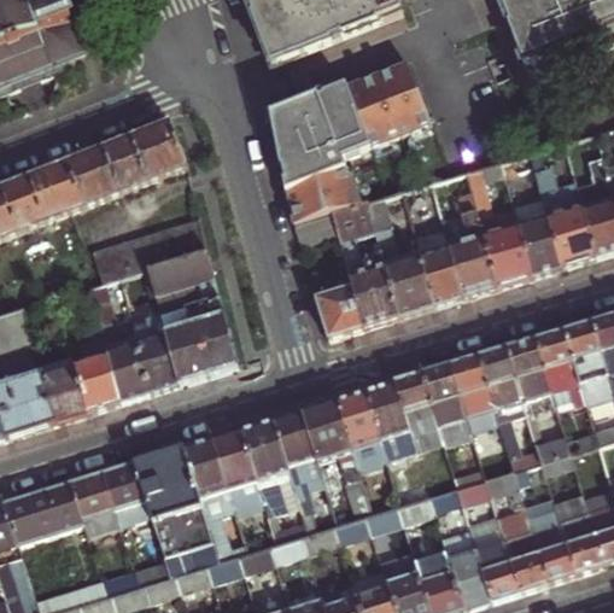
[(0,0),(0,93),(75,64),(72,56),(83,52),(63,0),(0,0)]
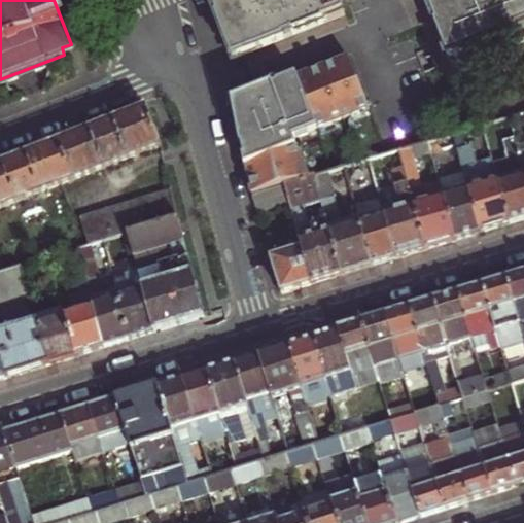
[(213,0),(208,2),(222,46),(290,24),(339,8),(345,6),(343,0),(213,0)]
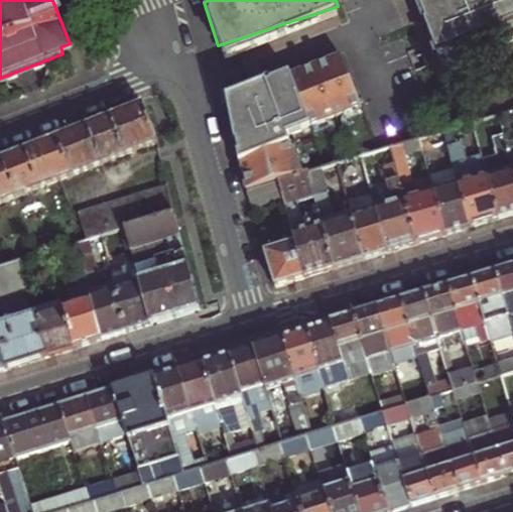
[(423,0),(430,17),(431,16),(436,27),(434,28),(449,64),(512,36),(512,0),(423,0)]
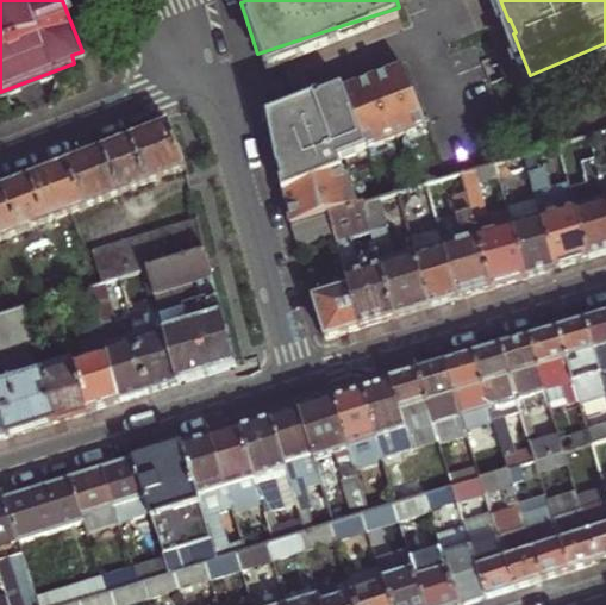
[(267,110),(274,145),(283,194),(289,223),(329,211),(335,209),(355,203),(338,157),(425,124),(400,58),(378,67),(350,78),(267,110)]
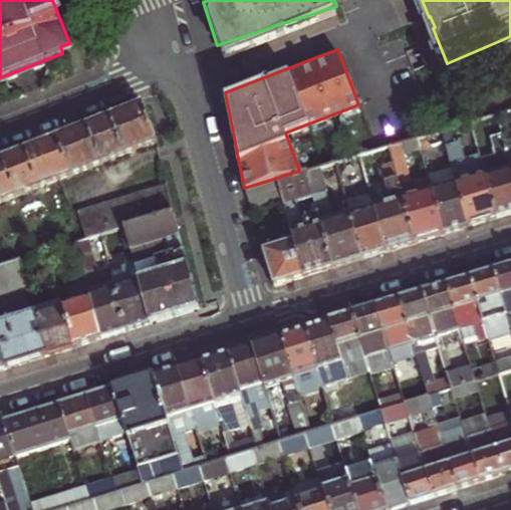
[(73,128),(53,135),(68,172),(155,139),(141,101),(73,128)]
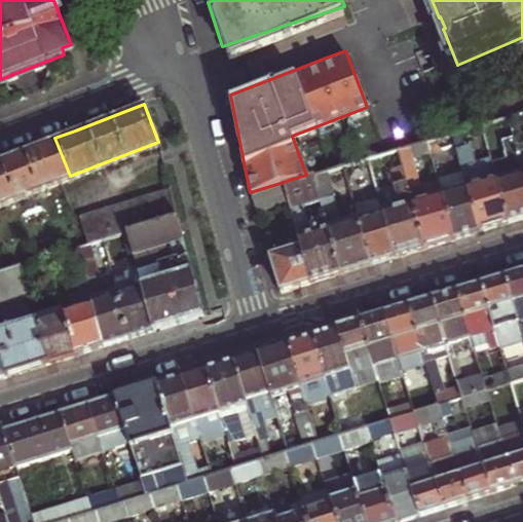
[(450,143),(458,170),(477,228),(497,222),(507,219),(494,178),(493,175),(479,179),(472,155),(462,127),(452,131),(447,133),(450,143)]
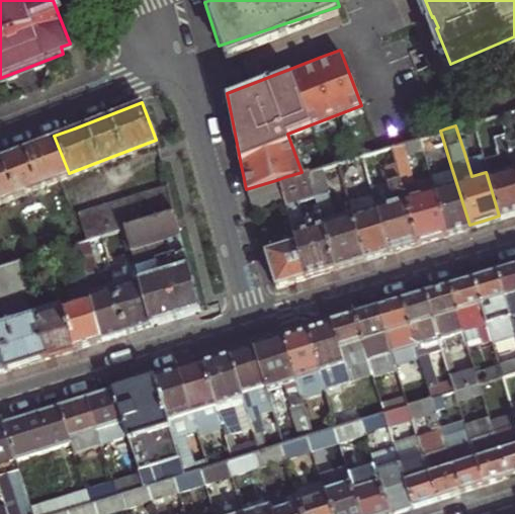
[(440,131),(417,138),(419,147),(420,148),(443,141),(440,131)]
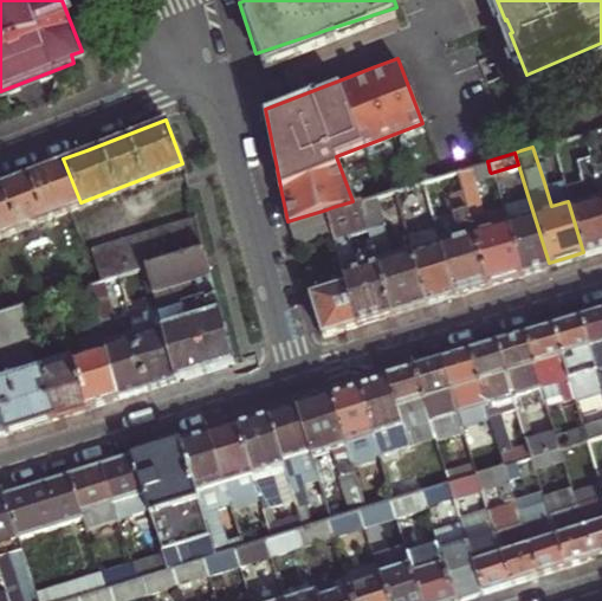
[(573,157),(577,172),(593,167),(589,153),(573,157)]
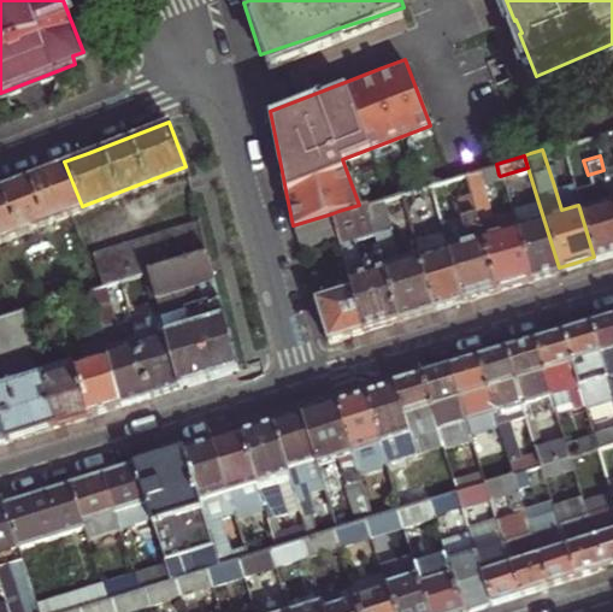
[(0,237),(82,206),(64,162),(17,181),(0,187),(0,237)]
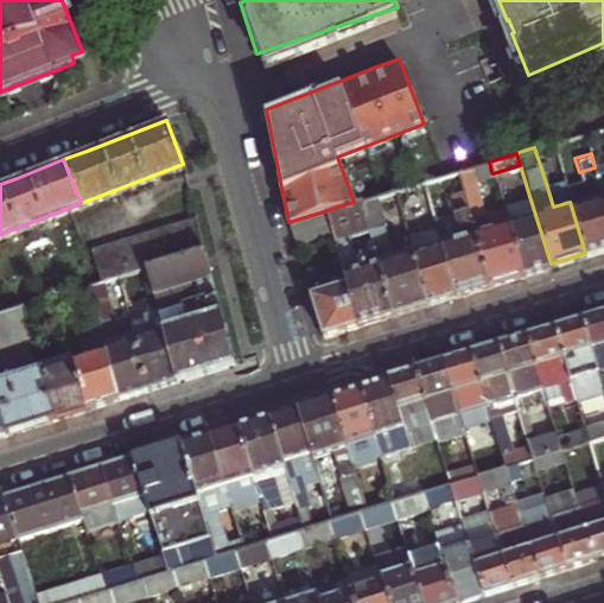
[(489,162),(470,167),(472,177),(491,172),(489,162)]
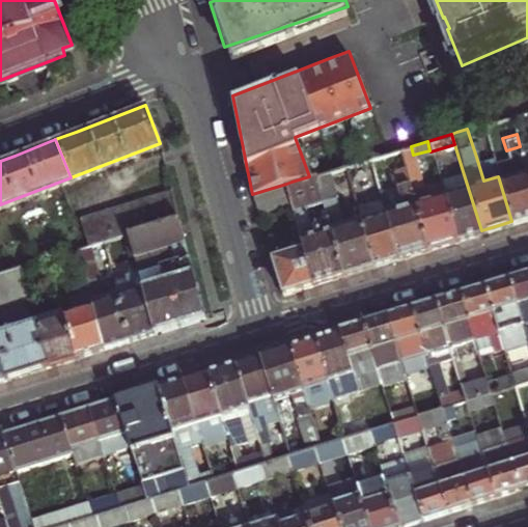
[(421,183),(413,155),(411,146),(397,149),(403,166),(407,182),(413,179),(415,184),(421,183)]
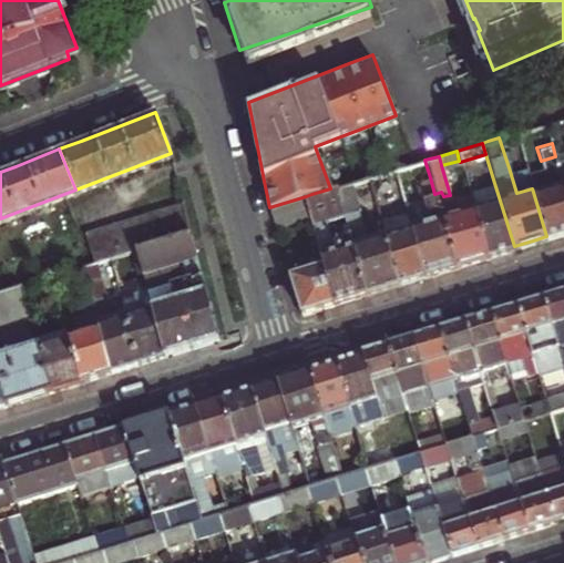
[(549,187),(533,192),(546,236),(563,231),(563,184),(563,182),(559,166),(555,156),(541,161),(549,187)]
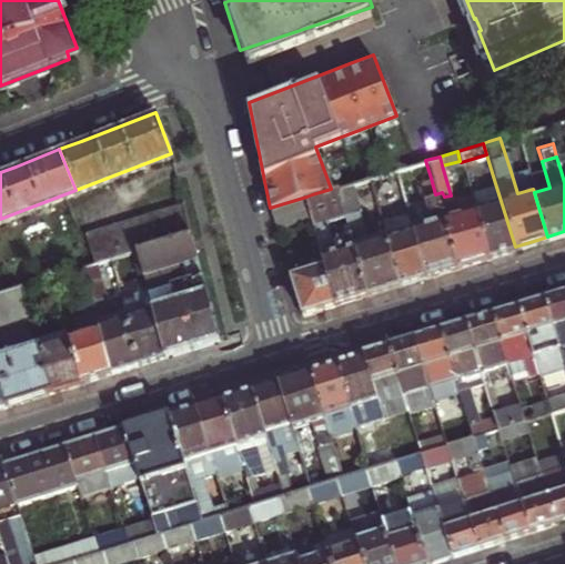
[(533,189),(534,192),(550,188),(542,161),(526,165),(533,189)]
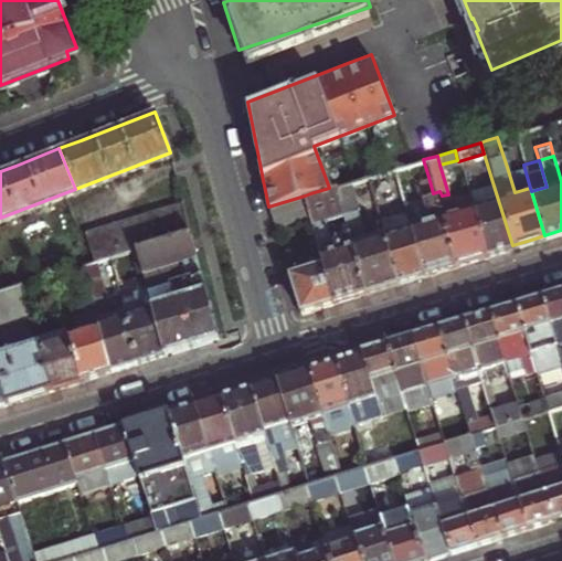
[(530,188),(523,165),(522,162),(507,167),(515,192),(530,188)]
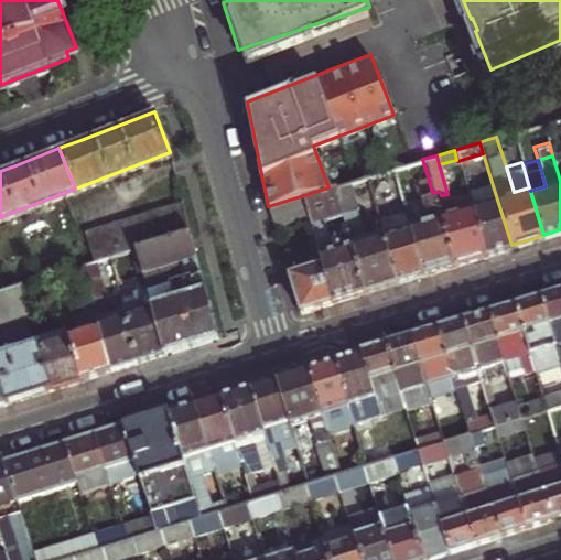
[(366,176),(373,201),(385,197),(378,172),(366,176)]
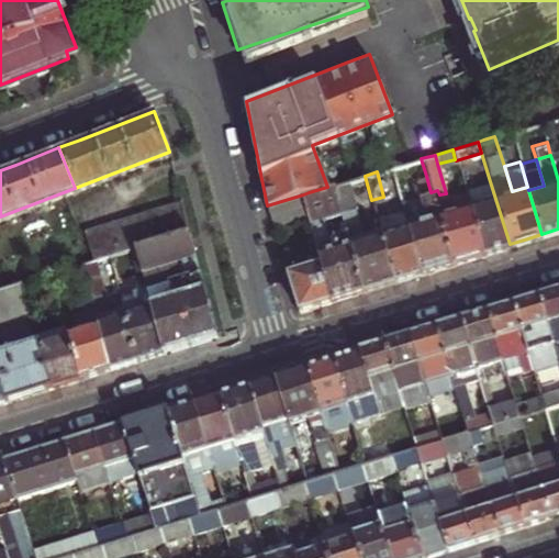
[(431,192),(426,176),(414,179),(418,196),(431,192)]
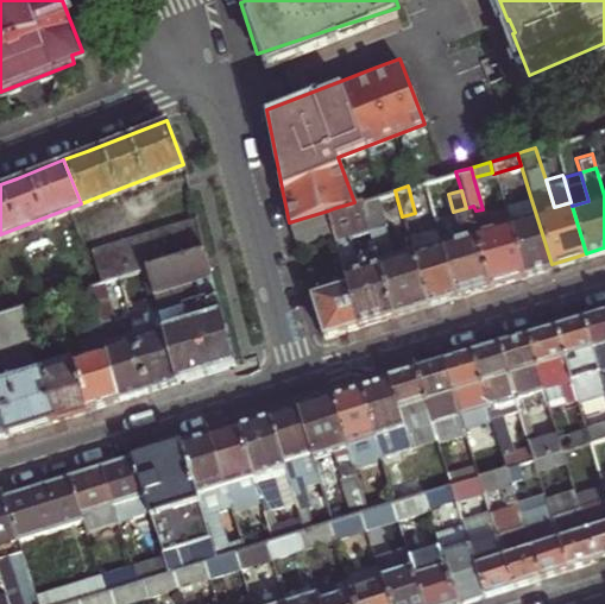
[(391,251),(376,196),(361,201),(369,230),(373,247),(377,260),(391,314),(410,308),(426,303),(411,251),(389,258),(391,251)]
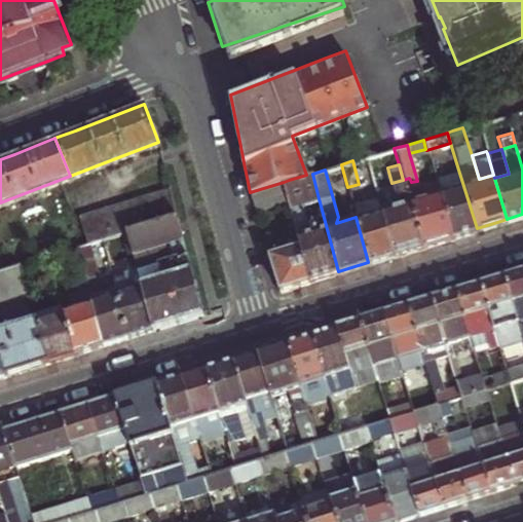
[(477,228),(458,170),(435,177),(435,178),(439,191),(452,236),(470,231),(477,228)]
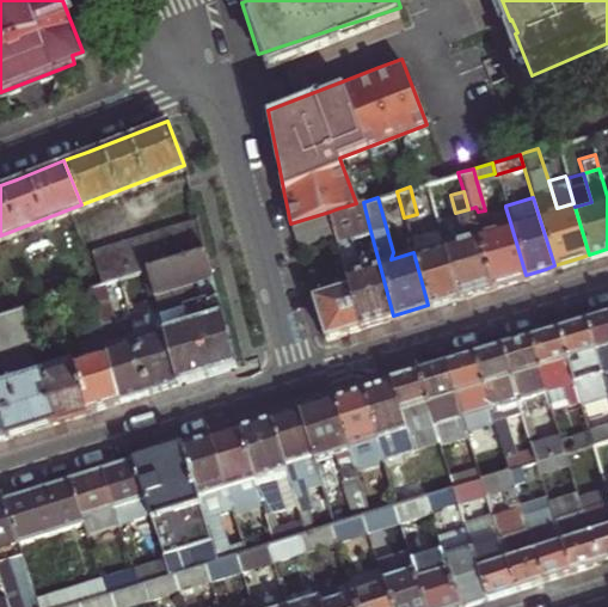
[(351,237),(370,231),(363,202),(356,203),(336,209),(330,212),(335,231),(345,274),(349,286),(358,325),(382,318),(393,316),(379,262),(375,249),(356,253),(351,237)]
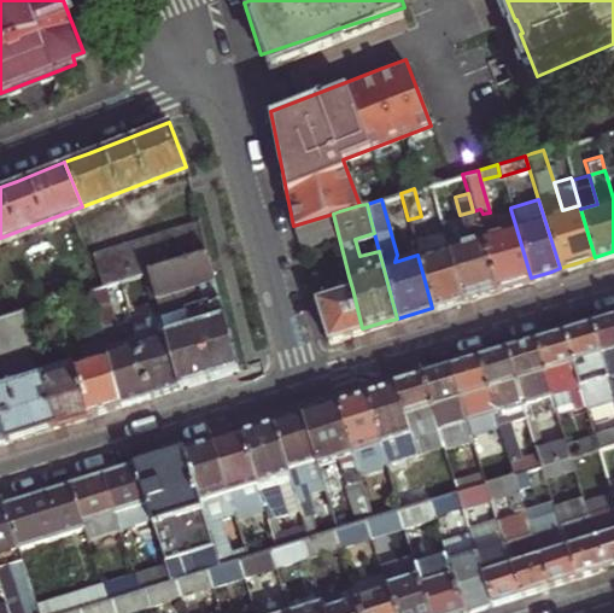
[(473,211),(497,287),(516,281),(531,278),(515,225),(496,231),(491,215),(490,212),(483,214),(480,209),(473,211)]
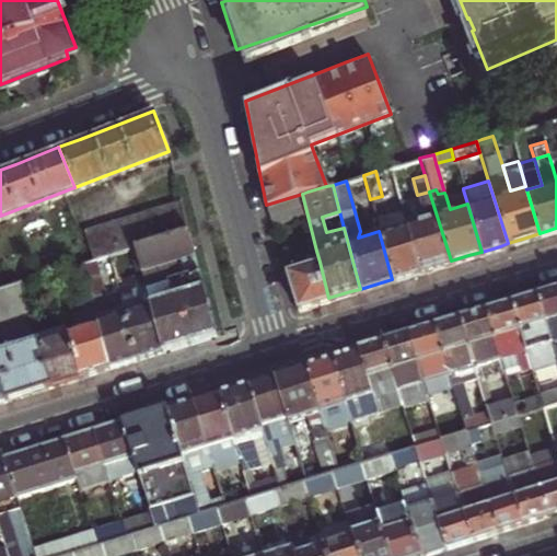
[(463,189),(445,195),(450,209),(467,204),(463,189)]
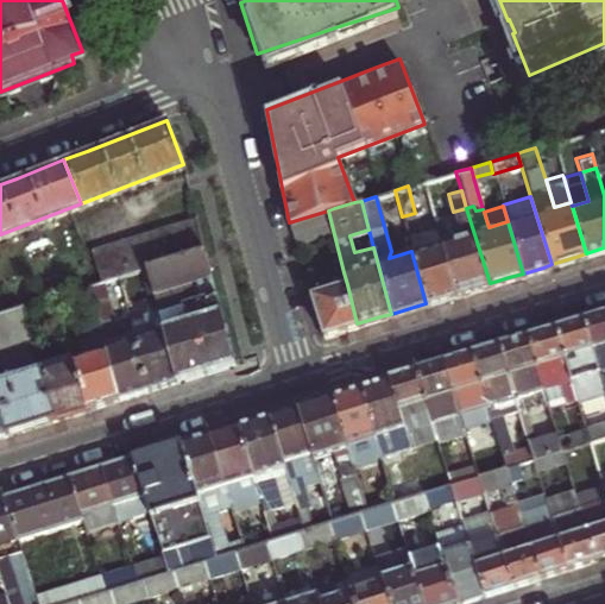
[(435,226),(440,241),(454,294),(472,289),(490,283),(466,208),(453,212),(433,218),(435,226)]
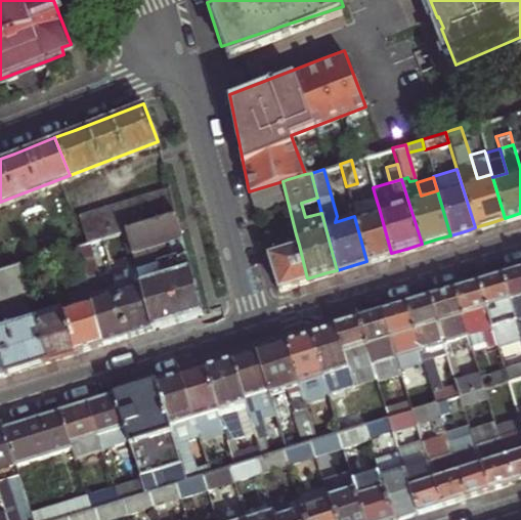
[(283,181),(249,191),(253,208),(287,198),(283,181)]
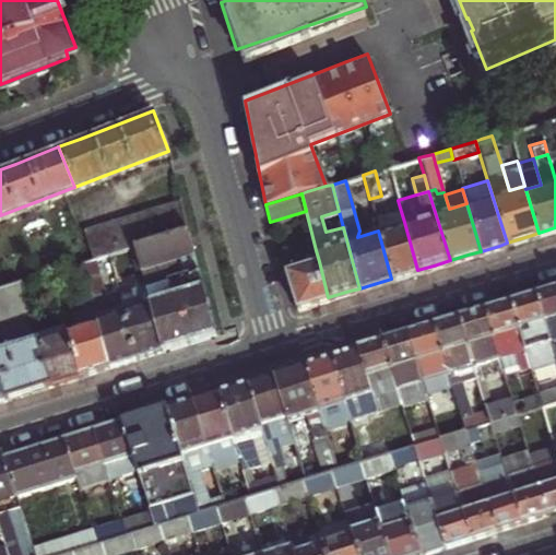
[(179,198),(82,228),(91,257),(93,257),(107,252),(133,244),(187,227),(179,198)]
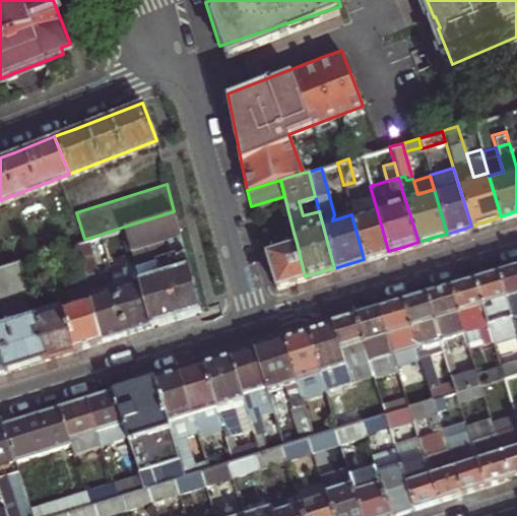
[(351,214),(364,259),(378,255),(388,251),(376,206),(366,209),(363,195),(357,197),(354,193),(346,195),(351,214)]
